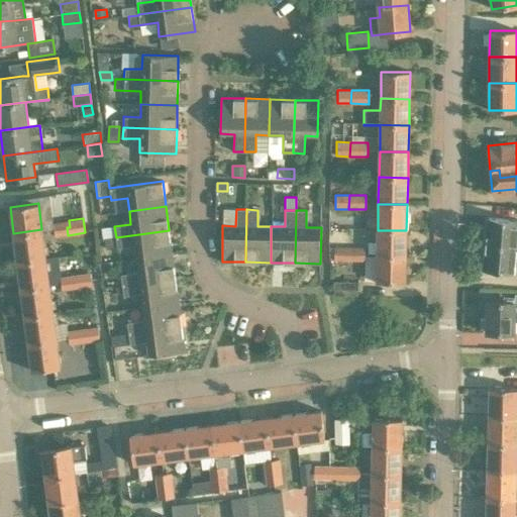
[(516,246),(516,220),(487,218),(485,244),(516,246)]
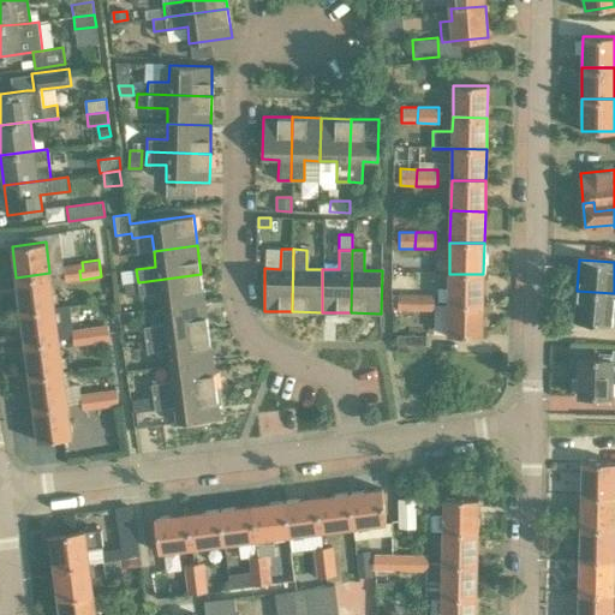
[(64,266),(65,281),(81,280),(79,270),(83,270),(82,262),(64,266)]
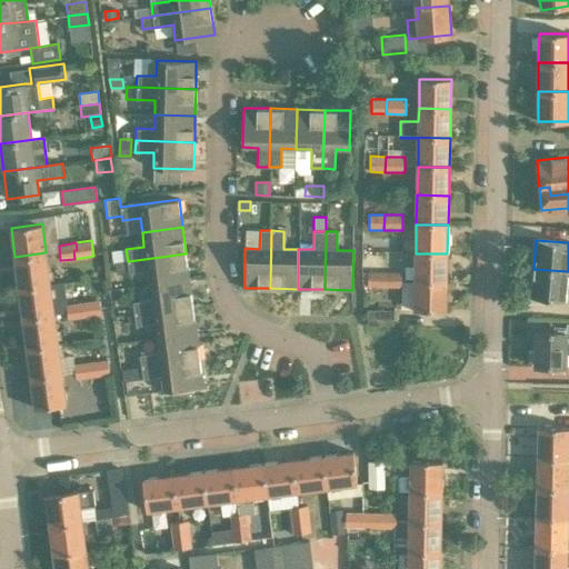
[(46,252),(15,257),(19,288),(50,283),(46,252)]
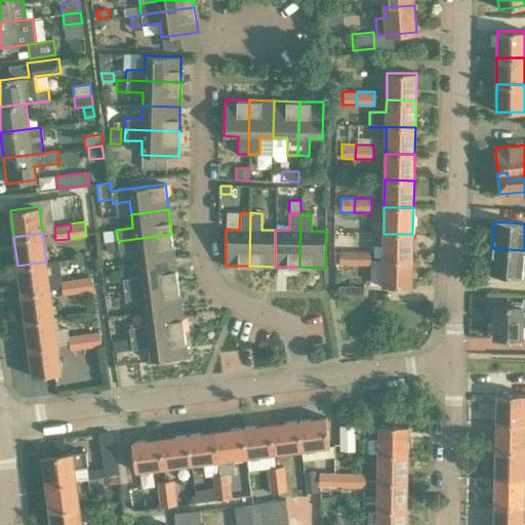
[(137,263),(174,257),(171,234),(118,241),(119,251),(135,249),(137,263)]
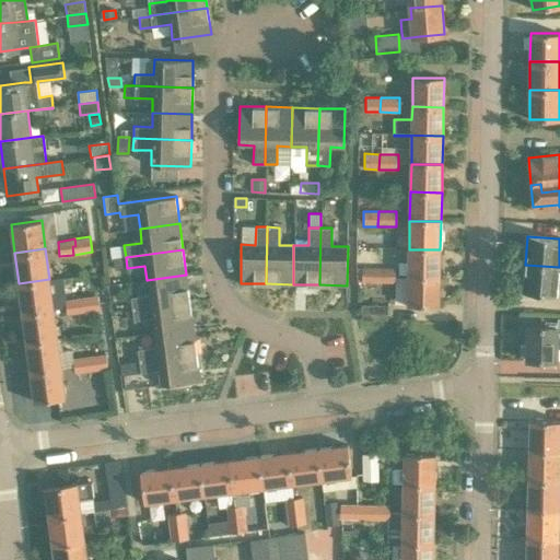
[(408,277),(440,278),(440,249),(409,249),(408,277)]
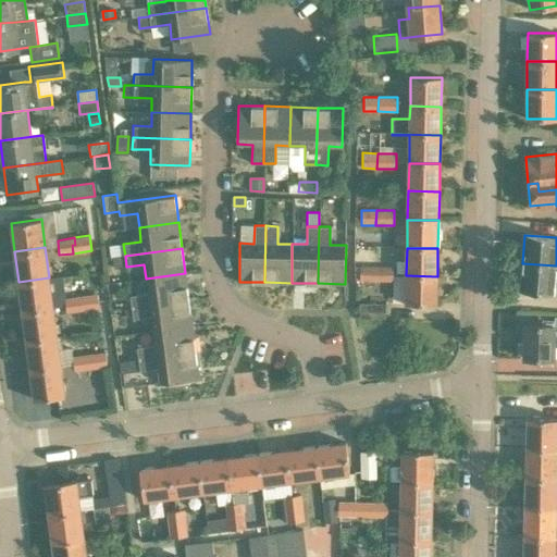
[(556,265),(522,263),(520,291),(555,294),(556,279),(556,265)]
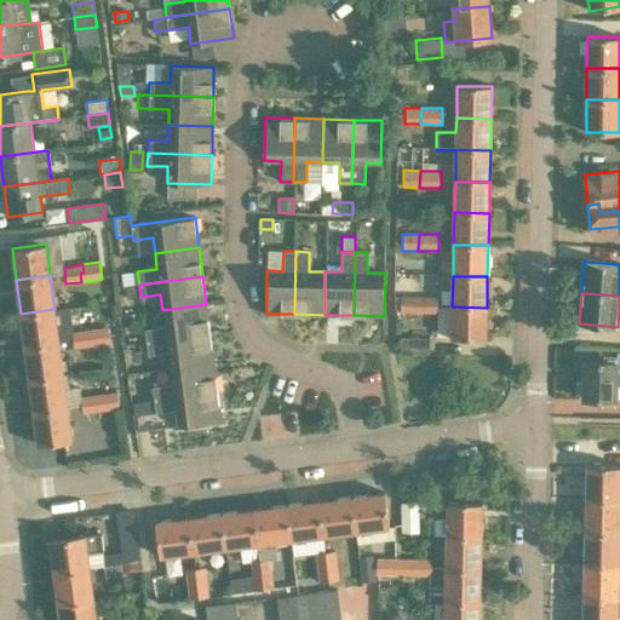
[(400,313),(417,313),(418,297),(401,297),(400,313)]
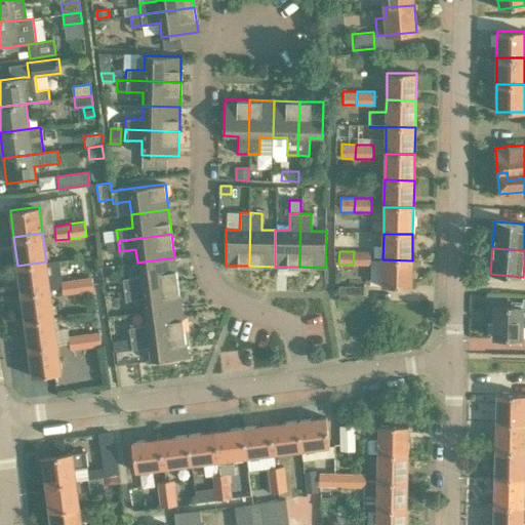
[(370,251),(354,251),(353,265),(370,265),(370,251)]
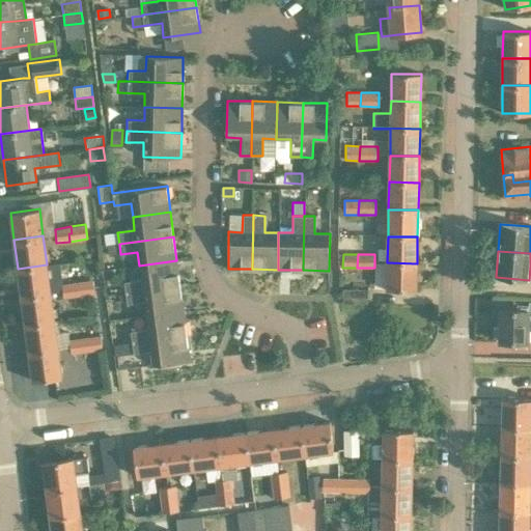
[(126,292),(179,285),(176,260),(139,266),(141,279),(124,281),(126,292)]
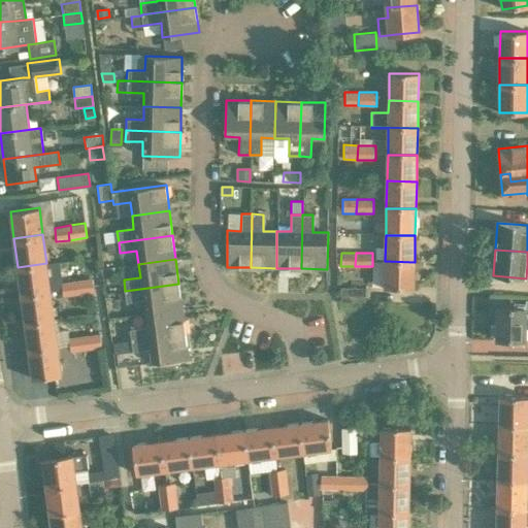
[(414,288),(415,262),(385,261),(385,287),(414,288)]
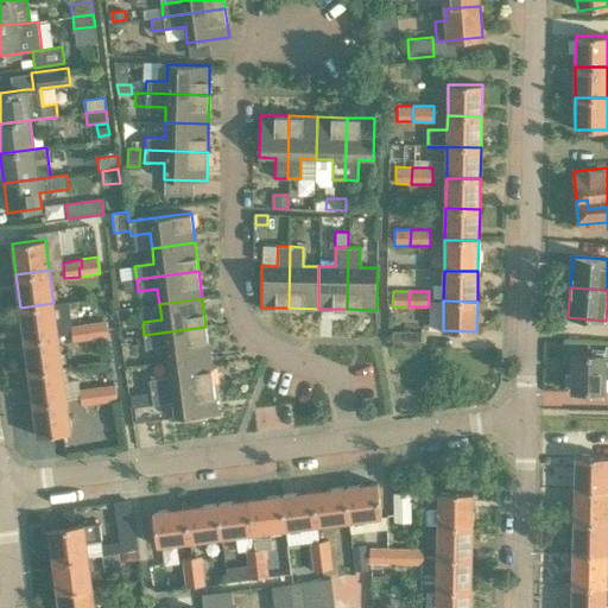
[(24,339),(57,334),(54,303),(20,308),(24,339)]
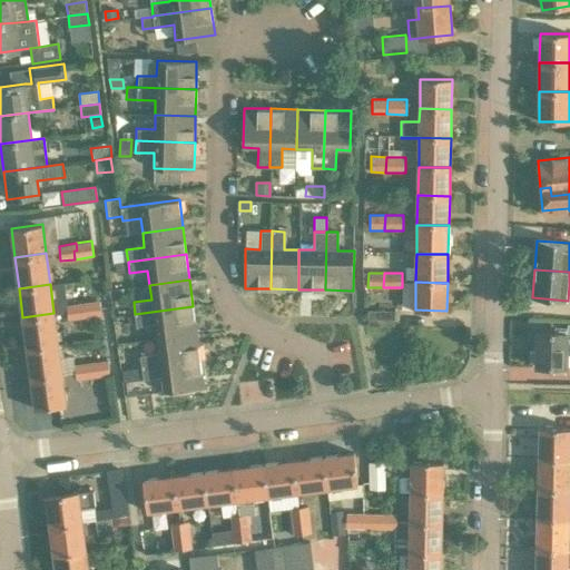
[(101,315),(99,300),(84,302),(85,310),(81,311),(82,318),(101,315)]
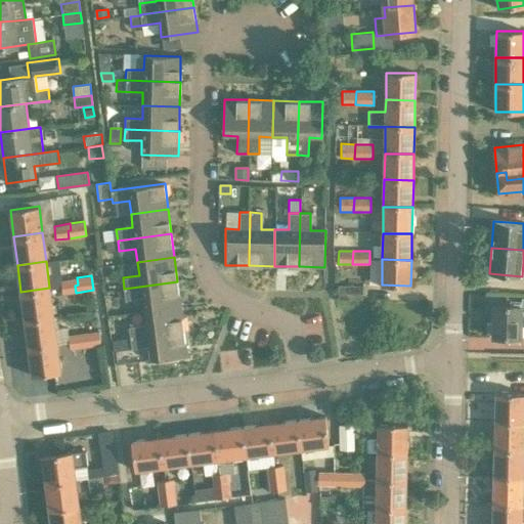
[(60,280),(62,295),(76,293),(75,286),(78,285),(77,277),(60,280)]
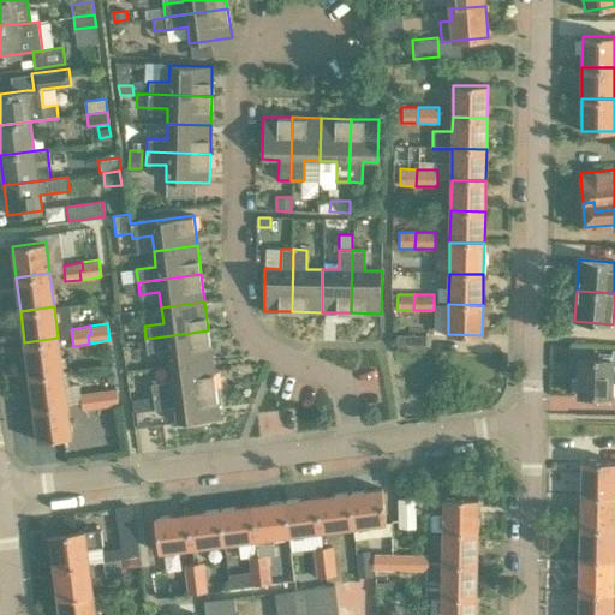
[(169,365),(213,359),(208,330),(145,339),(148,352),(167,350),(169,365)]
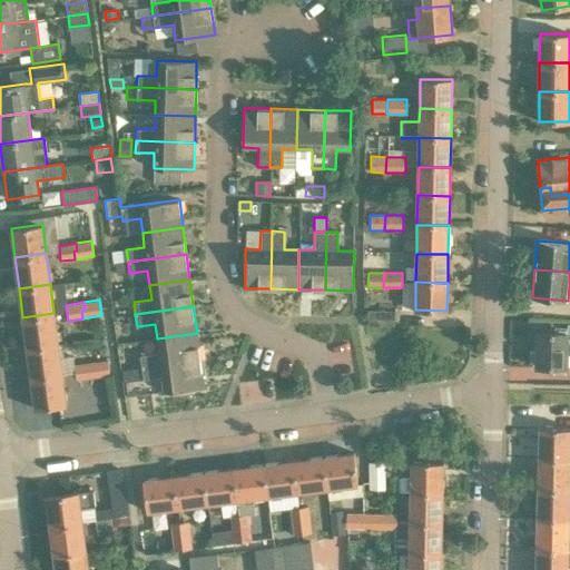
[(372,311),(372,325),(394,326),(394,311),(372,311)]
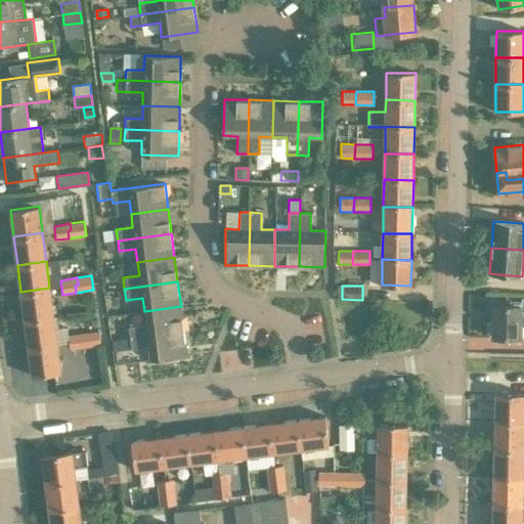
[(49,288),(20,292),(25,319),(53,316),(49,288)]
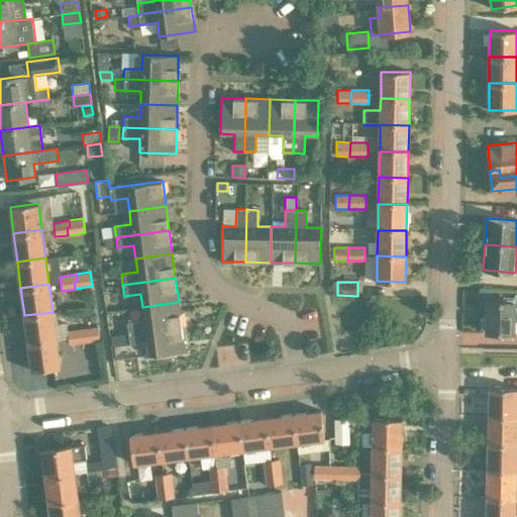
[(514,332),(514,321),(516,320),(516,305),(515,305),(515,302),(487,301),(486,332),(514,332)]
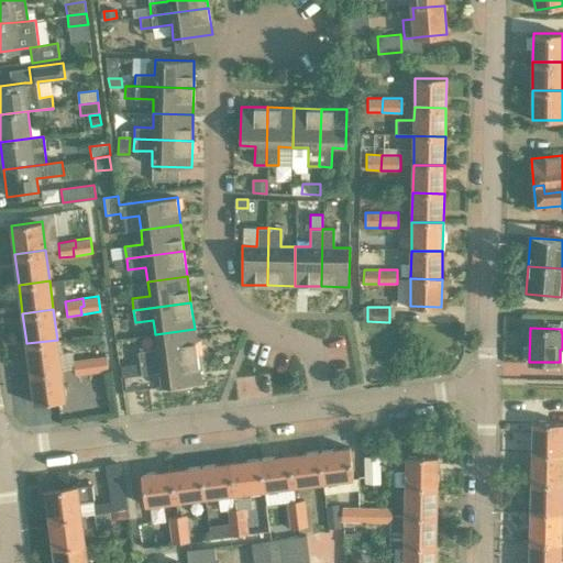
[(140,363),(198,355),(195,329),(155,334),(157,349),(139,351),(140,363)]
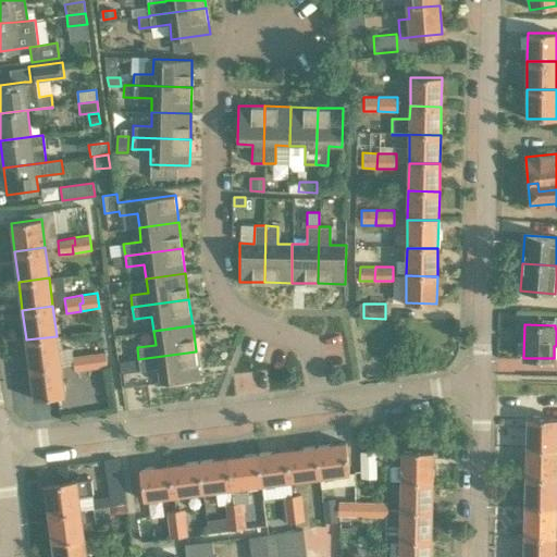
[(57,336),(26,339),(29,369),(60,364),(57,336)]
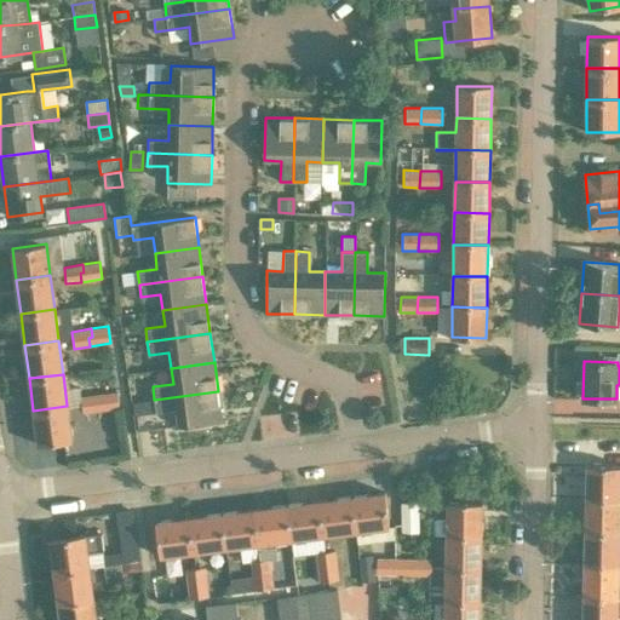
[(119,408),(118,391),(99,395),(101,402),(97,402),(98,411),(119,408)]
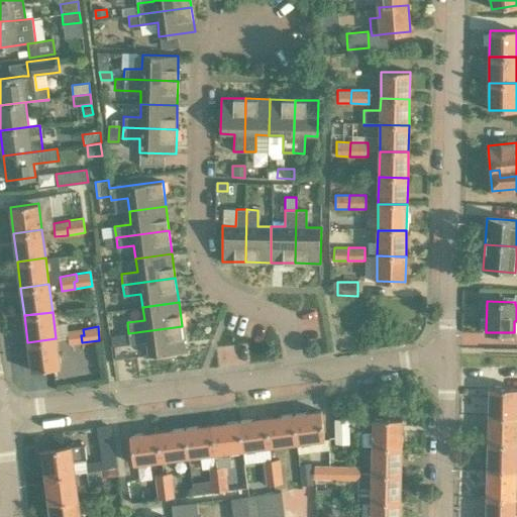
[(185,349),(182,326),(128,333),(121,334),(122,344),(147,341),(149,355),(185,350),(185,349)]
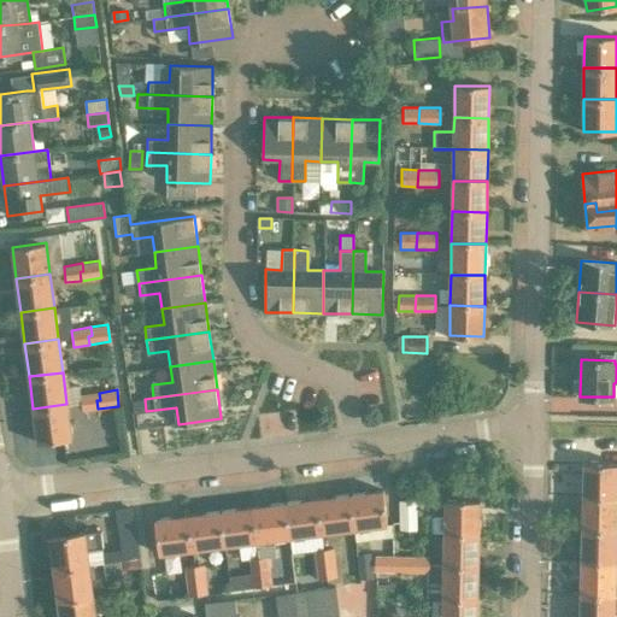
[(81,395),(83,411),(98,409),(97,400),(100,400),(99,393),(81,395)]
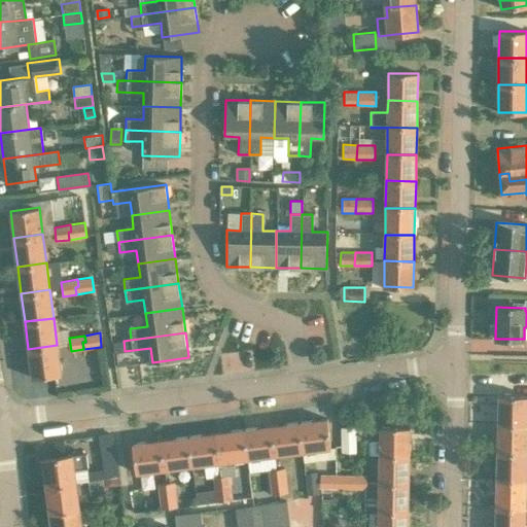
[(61,374),(57,345),(28,349),(32,378),(61,374)]
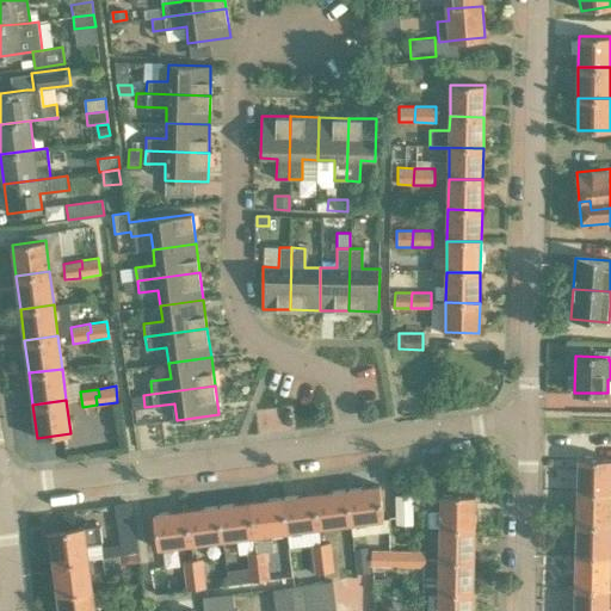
[(610,458),(578,458),(578,491),(610,492),(610,458)]
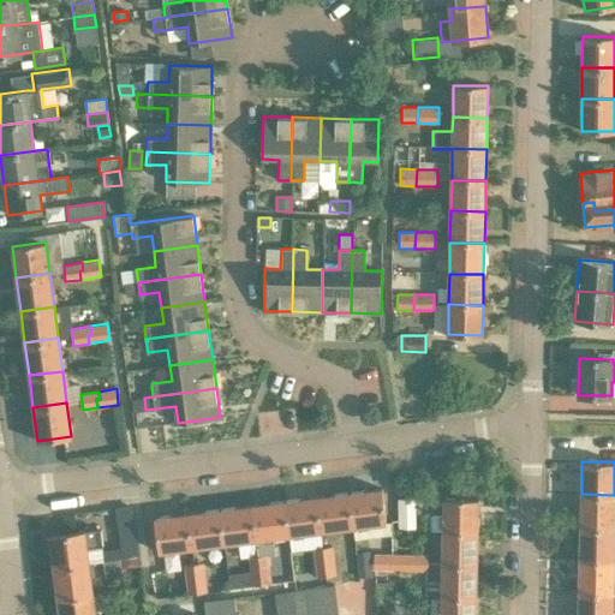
[(382,488),(348,493),(353,526),(386,521),(382,488)]
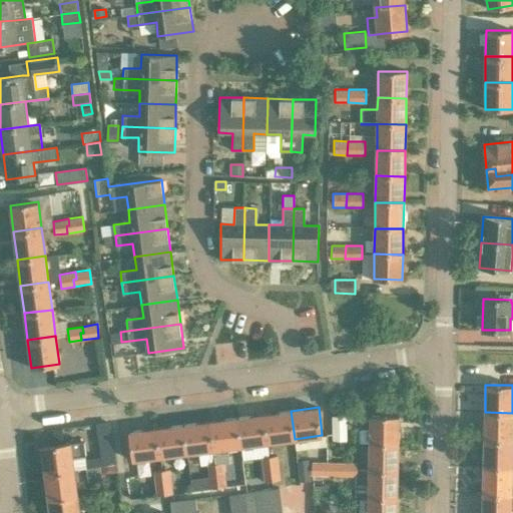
[(264,414),(268,442),(295,439),(291,411),(264,414)]
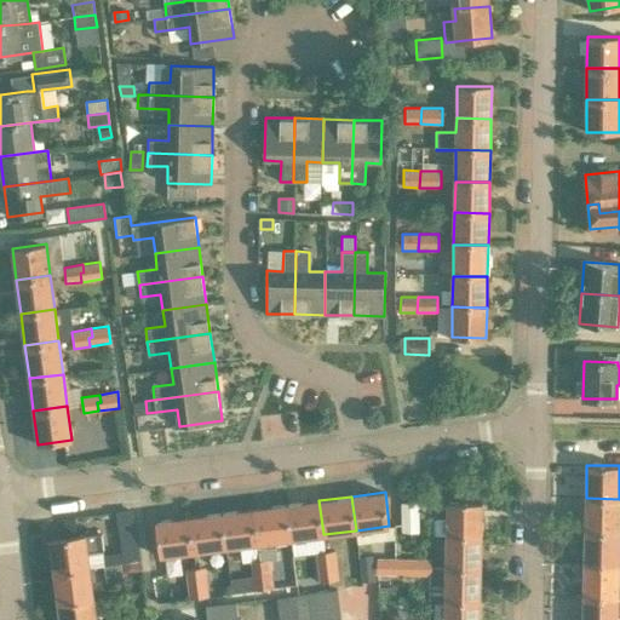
[(619,499),(586,498),(585,532),(619,532),(619,499)]
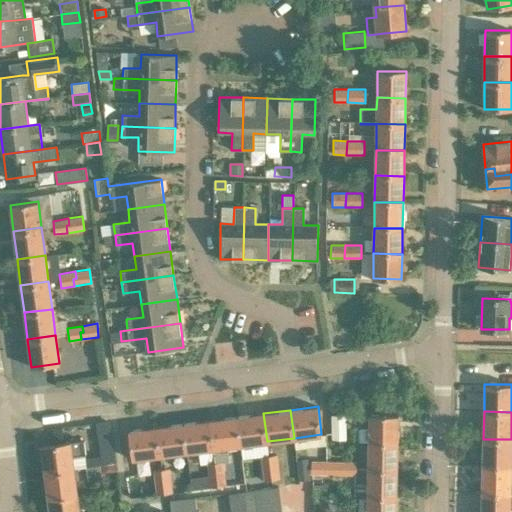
[(236,417),(240,445),(267,441),(263,413),(236,417)]
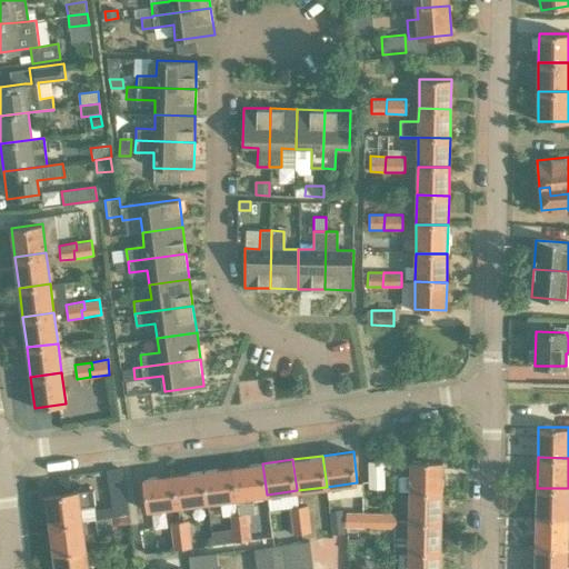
[(392,476),(410,476),(409,491),(441,492),(442,461),(410,461),(393,461),(392,476)]
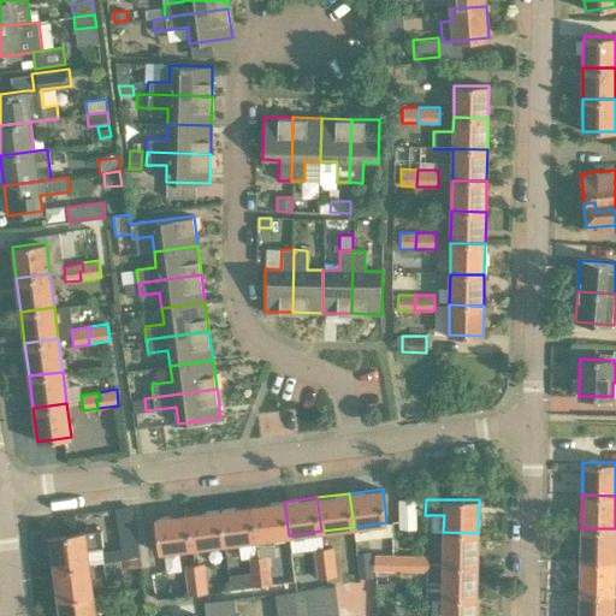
[(415,502),(402,501),(401,529),(415,529),(415,502)]
